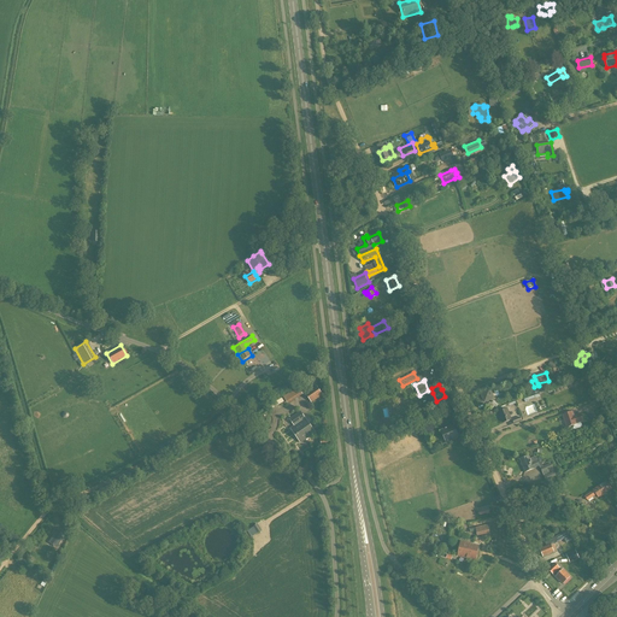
[(305,394),(311,403),(323,395),(316,386),(305,394)]
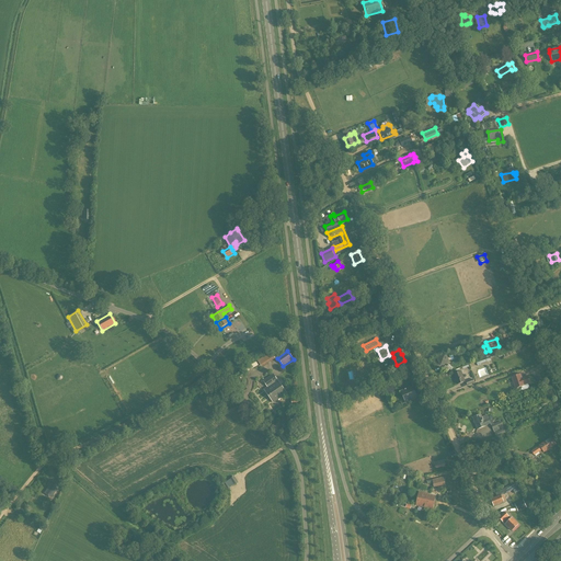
[(272,353),(258,361),(260,365),(261,367),(275,358),(272,353)]
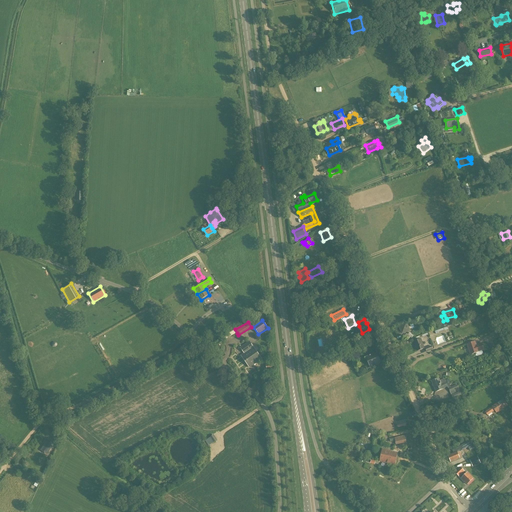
[(403,333),(409,331),(406,323),(399,326),(400,330),(401,329),(403,333)]
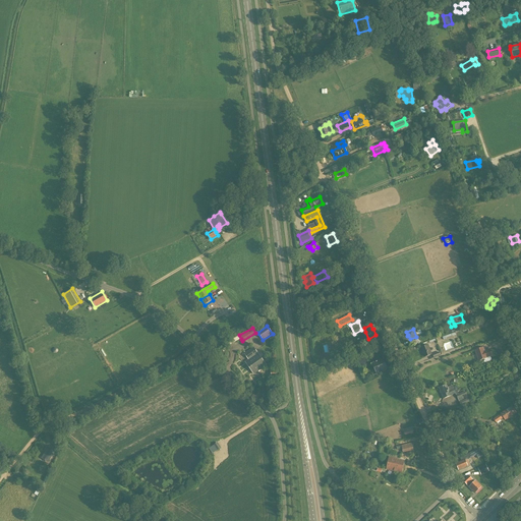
[(226,348),(240,339),(236,333),(222,342),(226,348)]
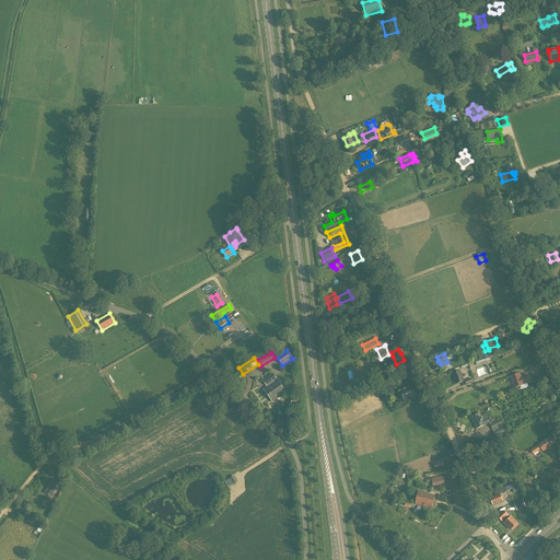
[(549,366),(551,365),(550,361),(548,362),(547,359),(541,361),(544,369),(549,366)]
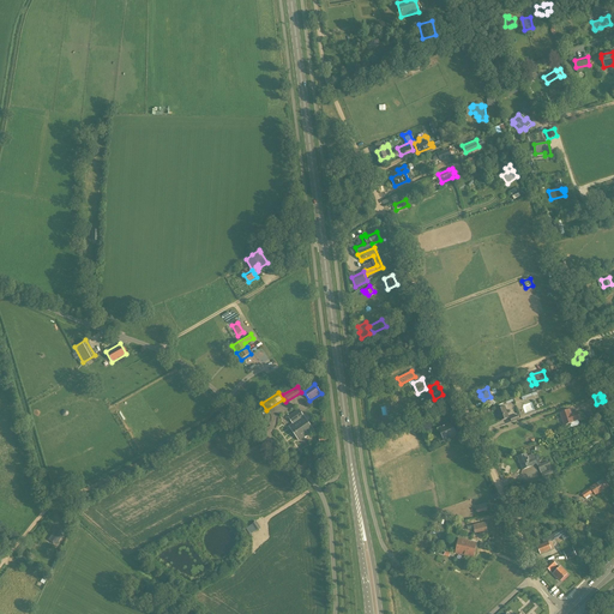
[(438,416),(447,413),(445,407),(435,410),(438,416)]
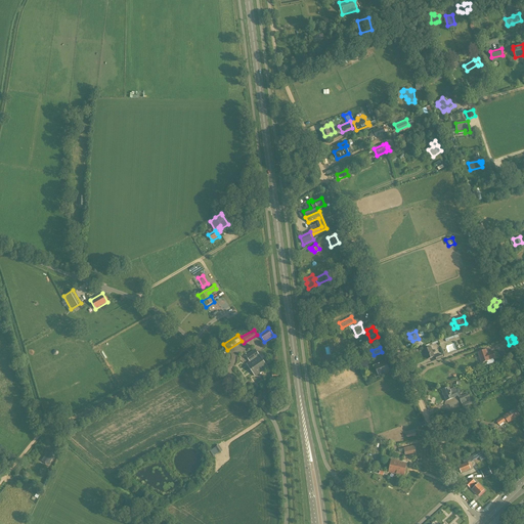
[(427,359),(434,357),(431,348),(424,350),(427,359)]
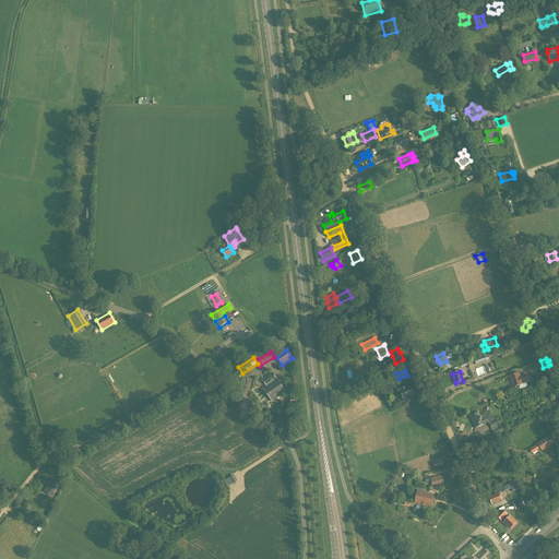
[(263,389),(268,395),(282,385),(277,379),(276,379),(273,372),(262,379),(266,387),(263,389)]
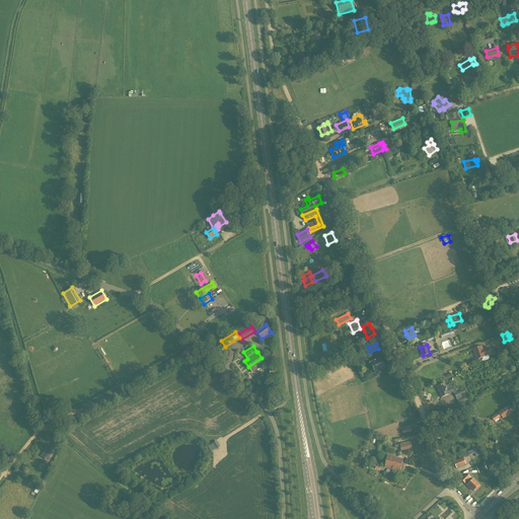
[(485,357),(491,355),(489,348),(483,350),(482,347),(473,349),(475,355),(476,354),(477,360),(485,357)]
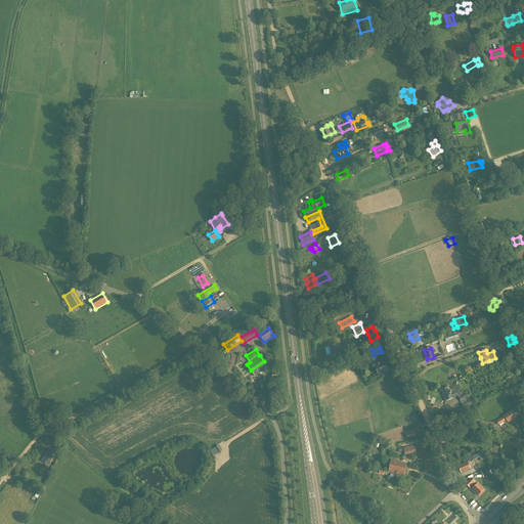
[(255,377),(268,367),(264,361),(251,370),(255,377)]
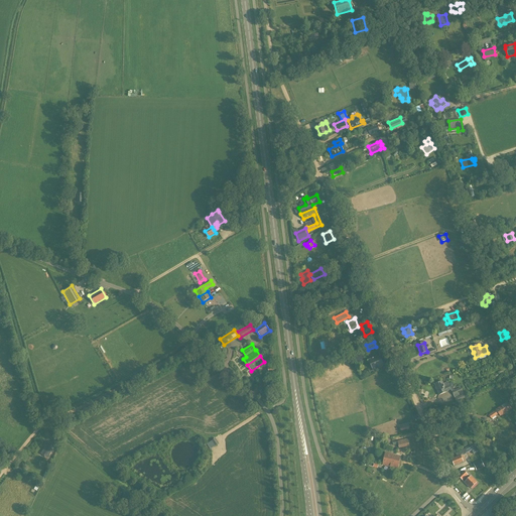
[(373,370),(383,366),(382,362),(381,363),(379,356),(368,360),(373,370)]
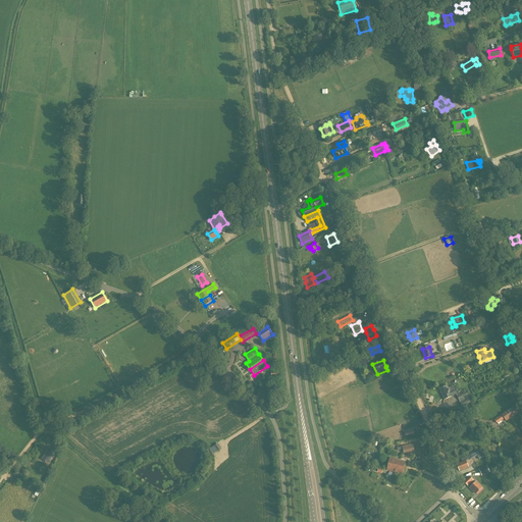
[(279,370),(271,371),(271,378),(280,378),(279,370)]
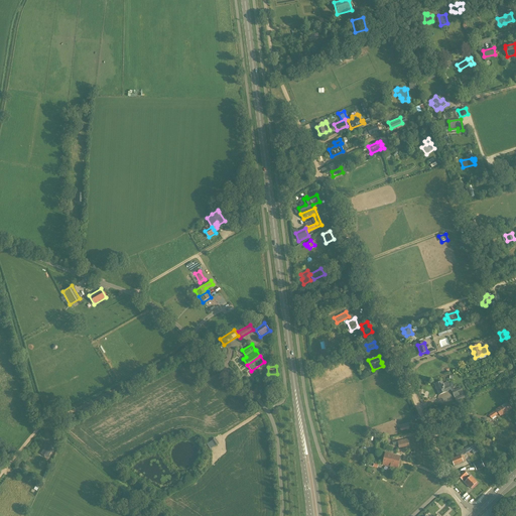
[(450,389),(454,388),(455,387),(453,382),(448,384),(447,382),(443,384),(442,381),(434,384),(439,395),(446,392),(446,391),(450,389)]
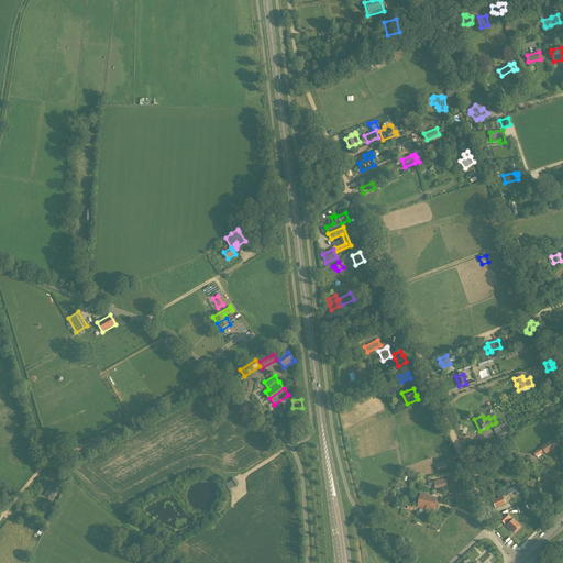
[(495,423),(492,424),(495,431),(496,434),(500,432),(499,429),(504,428),(503,423),(495,427),(495,423)]
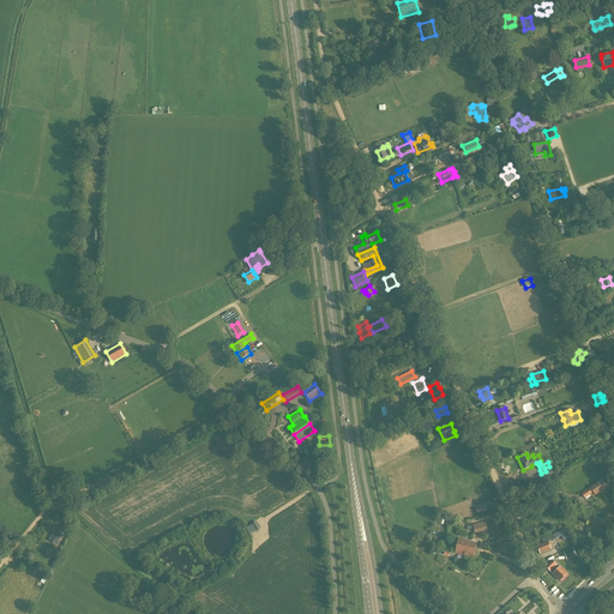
[(595,495),(608,486),(603,480),(590,488),(582,494),(585,498),(594,493),(595,495)]
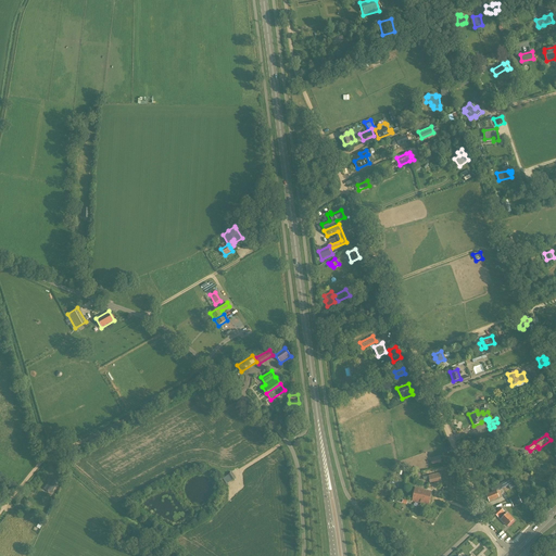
[(226,484),(236,478),(232,472),(223,478),(226,484)]
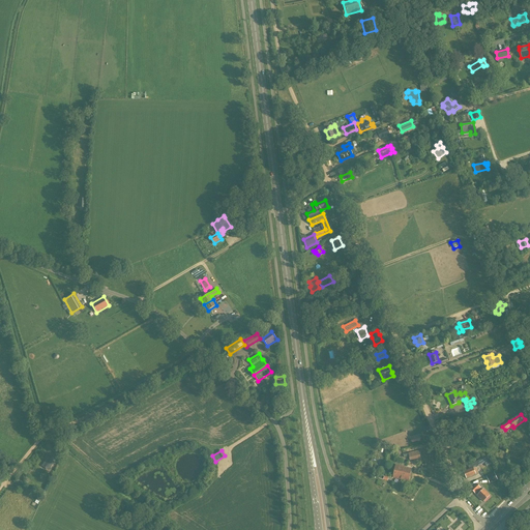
[(410,461),(420,459),(418,450),(408,452),(408,453),(403,454),(404,458),(409,457),(410,461)]
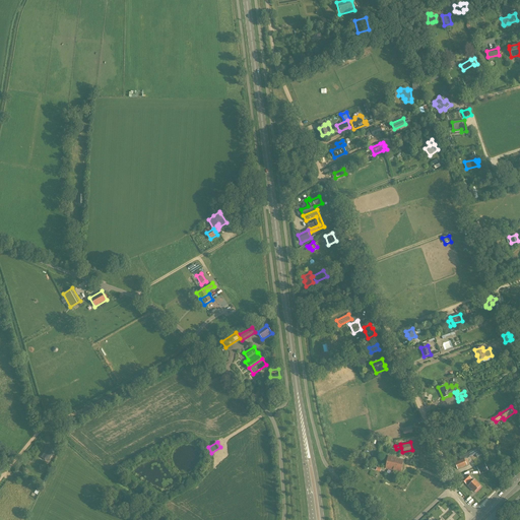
[(55,452),(47,447),(45,450),(46,451),(42,457),(47,460),(52,454),(53,455),(55,452)]
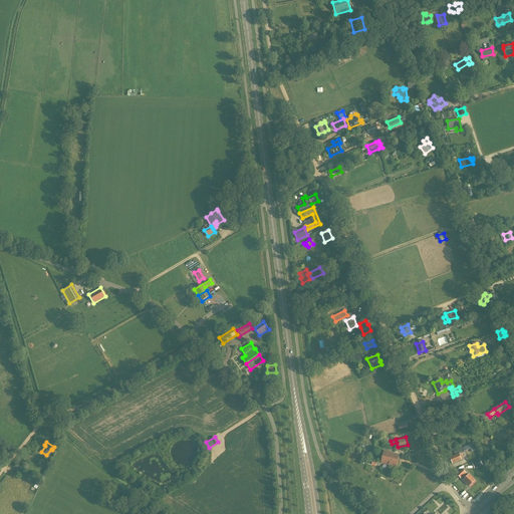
[(465,447),(467,451),(474,447),(472,443),(465,447)]
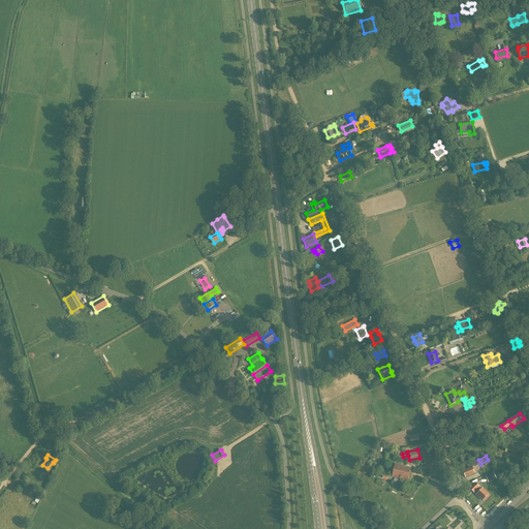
[(408,480),(410,468),(395,465),(393,476),(408,480)]
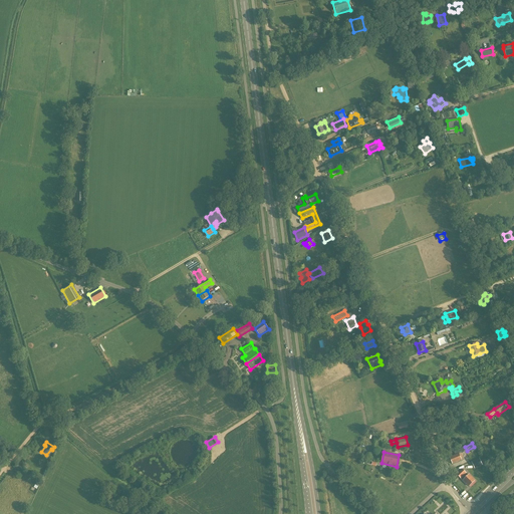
[(452,464),(462,460),(459,454),(450,458),(452,464)]
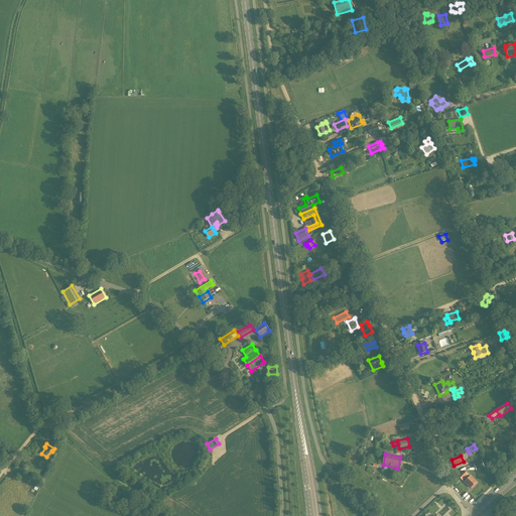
[(471,488),(477,483),(471,476),(470,477),(464,471),(459,477),(468,486),(471,488)]
